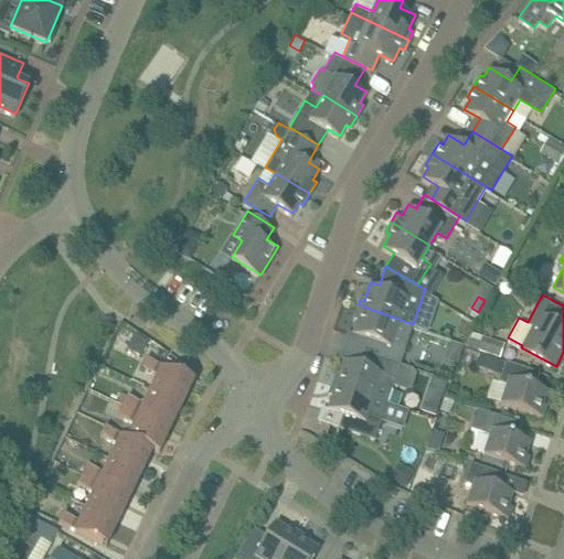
[(413,324),(359,304),(357,311),(360,312),(353,331),(369,336),(364,350),(378,354),(401,361),(405,347),(413,324)]
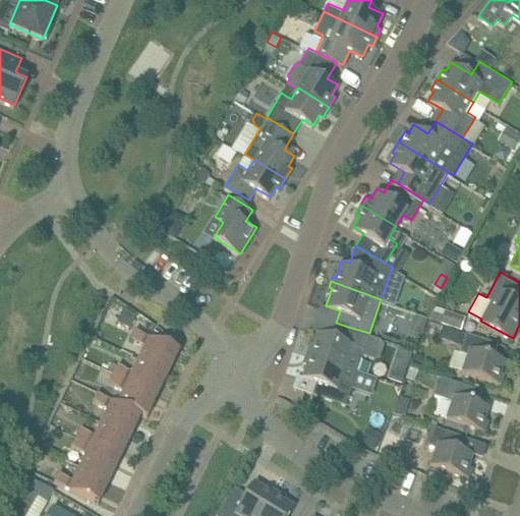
[(461,327),(466,314),(435,304),(431,317),(461,327)]
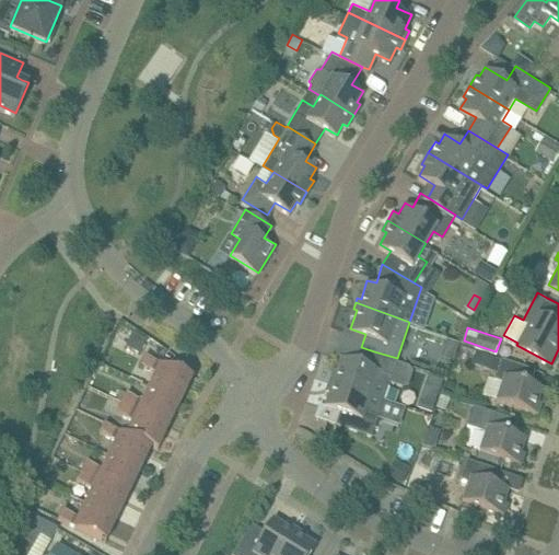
[(410,362),(397,358),(361,347),(357,360),(341,355),(335,373),(332,372),(329,378),(385,395),(391,380),(403,384),(409,382),(414,369),(410,362)]
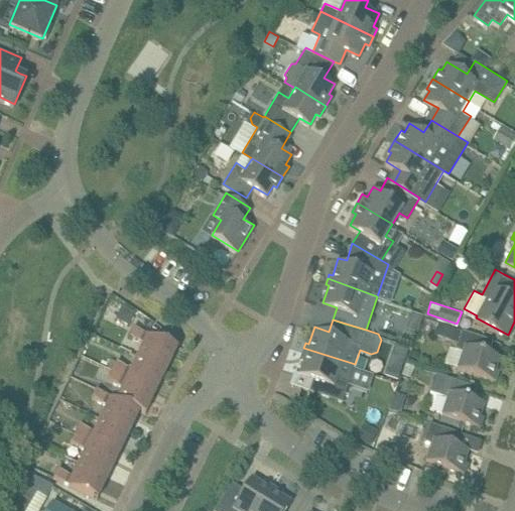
[(138,353),(167,367),(173,354),(169,352),(173,343),(134,324),(129,333),(144,340),(138,353)]
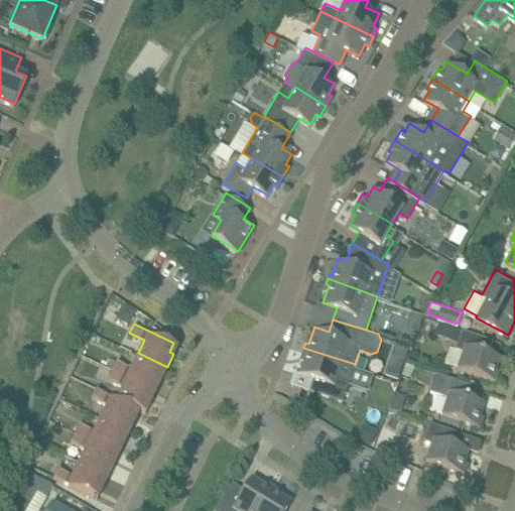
[(493,338),(474,332),(463,328),(456,346),(464,349),(458,366),(496,379),(500,368),(496,367),(500,355),(489,351),(493,338)]
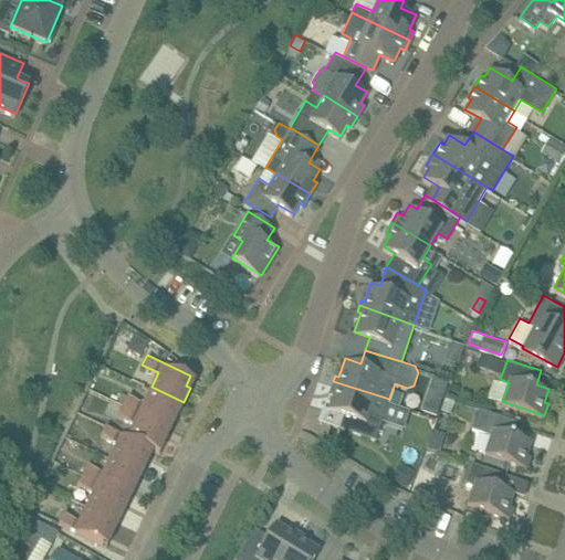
[(433,376),(429,389),(443,393),(448,380),(433,376)]
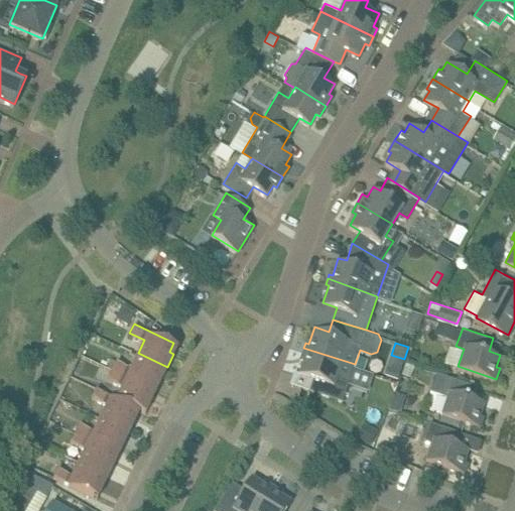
[(343,399),(355,364),(303,348),(302,353),(305,354),(299,371),(313,376),(309,388),(343,399)]
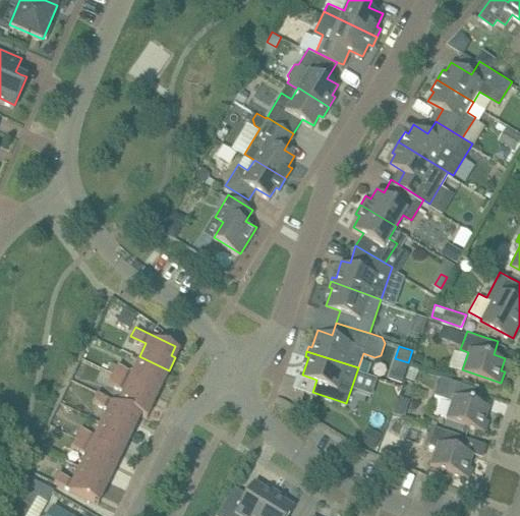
[(162,384),(169,370),(139,356),(132,368),(118,361),(114,370),(154,391),(158,382),(162,384)]
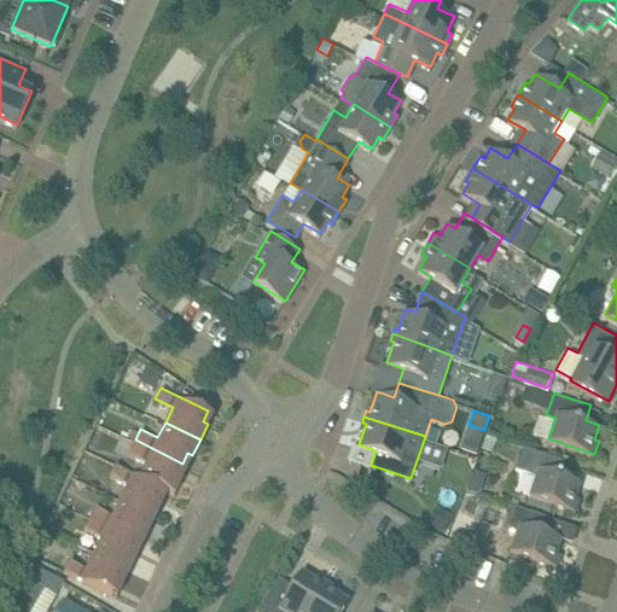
[(182,464),(135,439),(129,452),(147,460),(139,476),(163,487),(174,493),(182,476),(178,473),(182,464)]
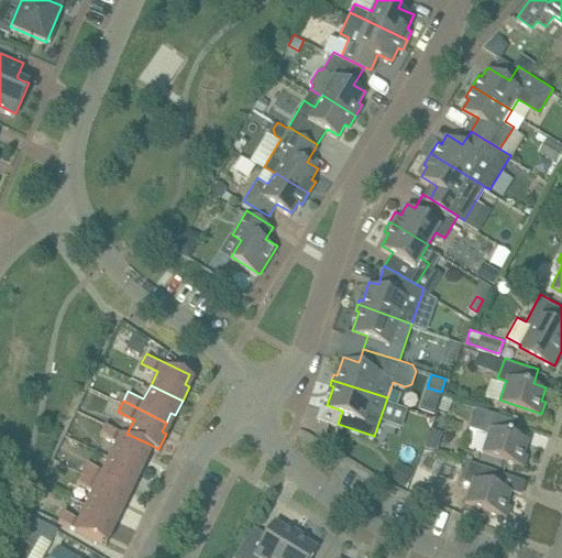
[(521,419),(500,413),(477,405),(470,425),(488,431),(483,450),(525,465),(528,453),(525,451),(529,438),(516,434),(521,419)]
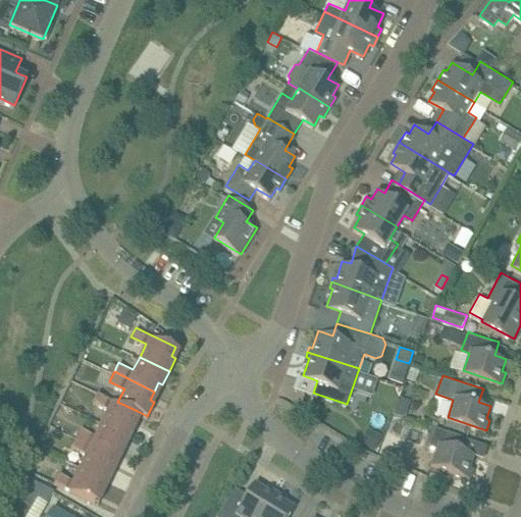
[(101,421),(131,435),(138,421),(134,419),(138,411),(117,402),(97,392),(94,400),(108,407),(101,421)]
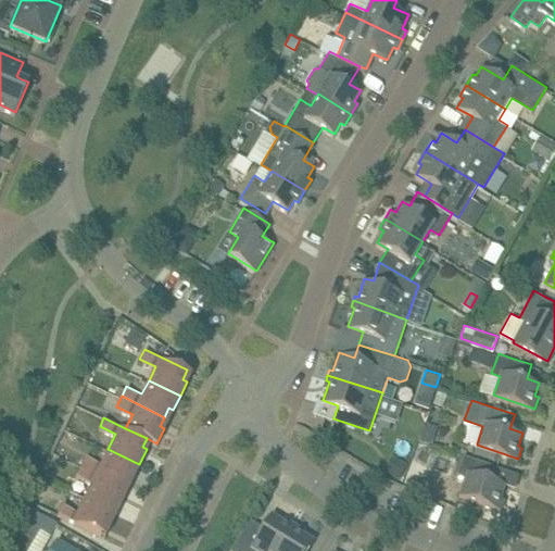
[(426,423),(420,437),(431,441),(437,426),(426,423)]
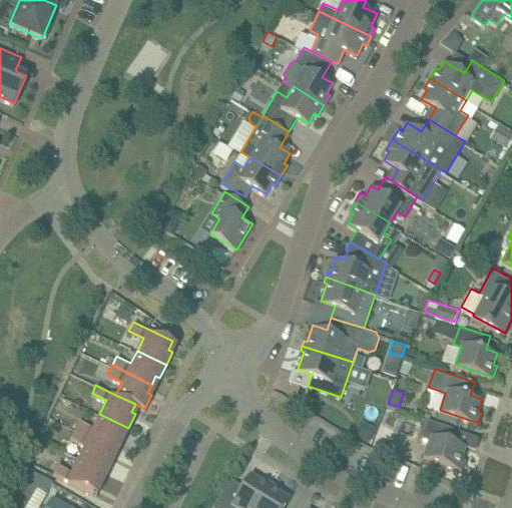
[(388,408),(384,421),(395,425),(400,411),(388,408)]
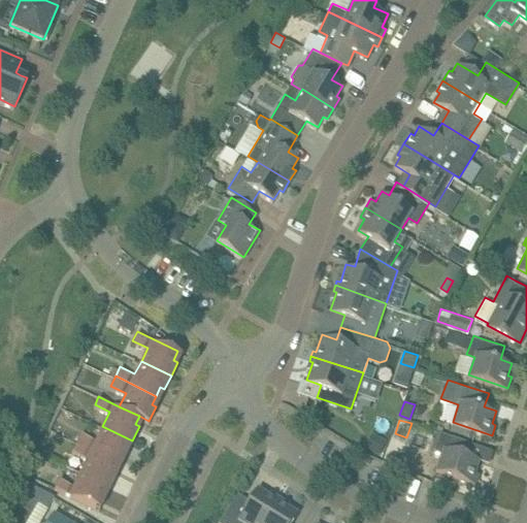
[(76,440),(118,461),(123,451),(126,453),(132,440),(102,426),(97,438),(81,431),(76,440)]
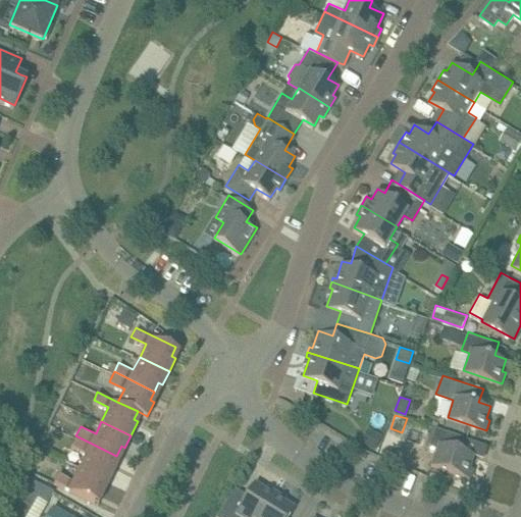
[(431,464),(470,477),(474,467),(470,465),(474,453),(463,449),(467,435),(435,424),(429,444),(437,447),(431,464)]
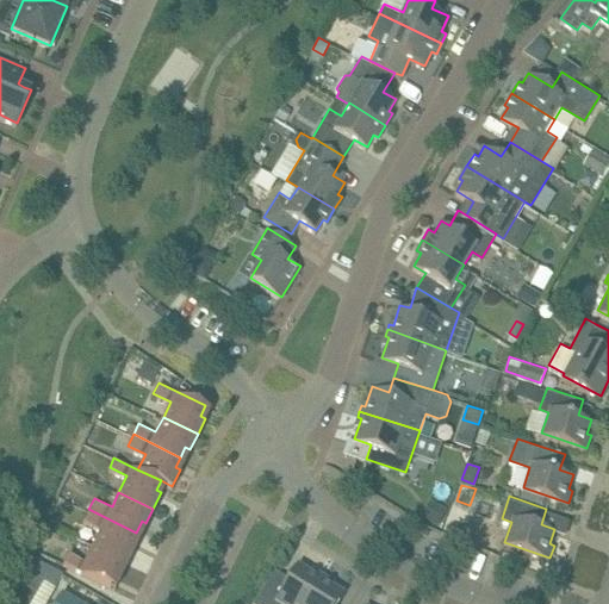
[(136,533),(88,509),(84,520),(101,528),(93,543),(128,560),(136,543),(131,542),(136,533)]
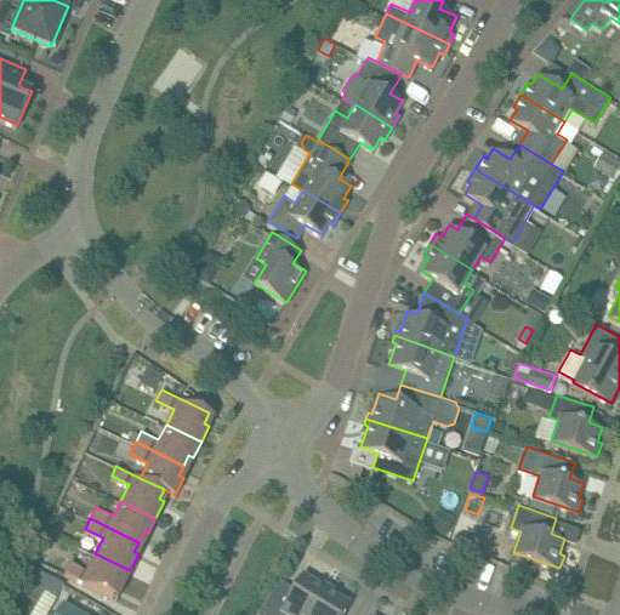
[(130,570),(95,553),(87,569),(70,561),(66,571),(113,594),(119,584),(123,585),(130,570)]
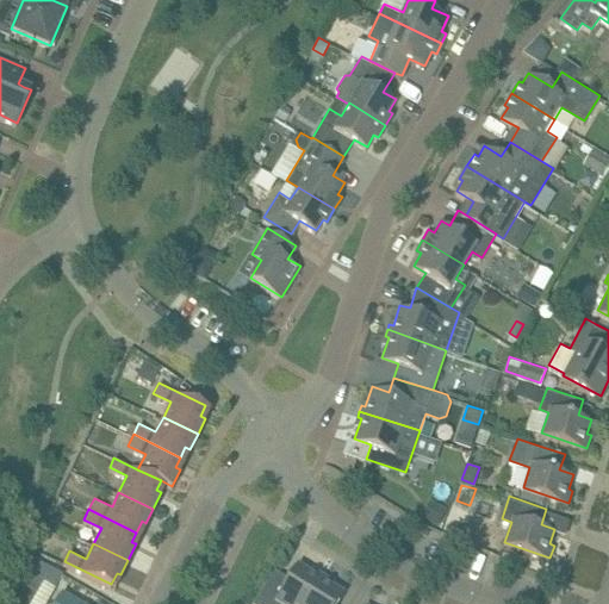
[(39,558),(14,601),(19,603),(29,603),(41,585),(51,592),(63,572),(39,558)]
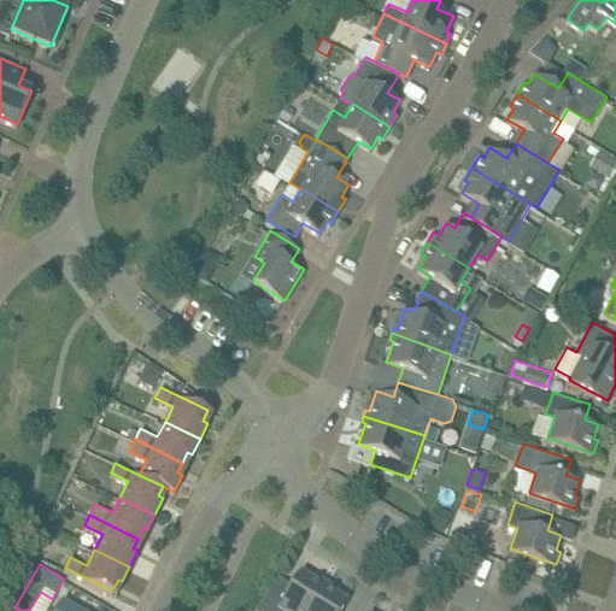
[(289,610),(306,610),(327,577),(322,575),(320,579),(301,567),(292,582),(277,574),(256,609),(258,610),(256,610),(289,610)]
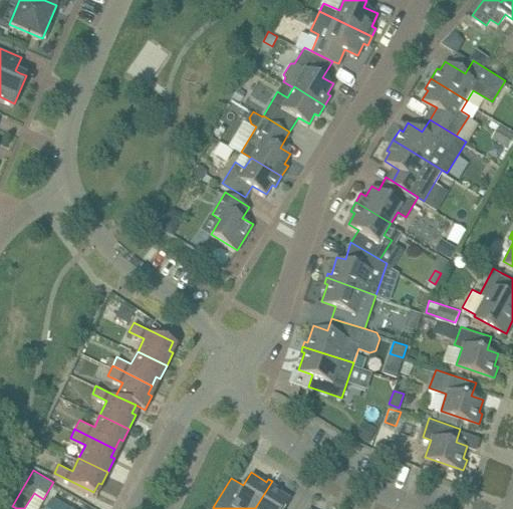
[(272,481),(255,508),(283,508),(290,497),(275,487),(277,484),(272,481)]
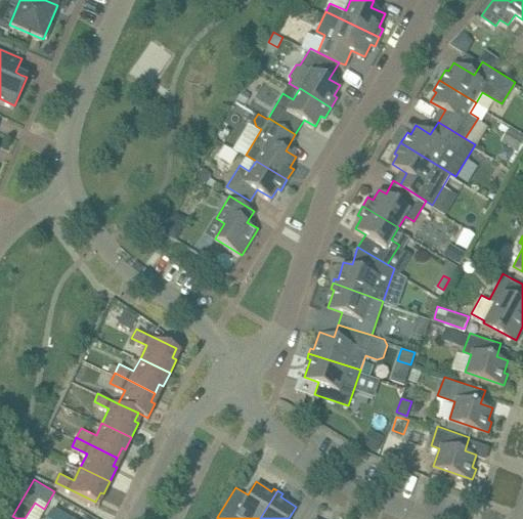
[(35,509),(29,518),(70,518),(73,514),(59,506),(52,518),(35,509)]
